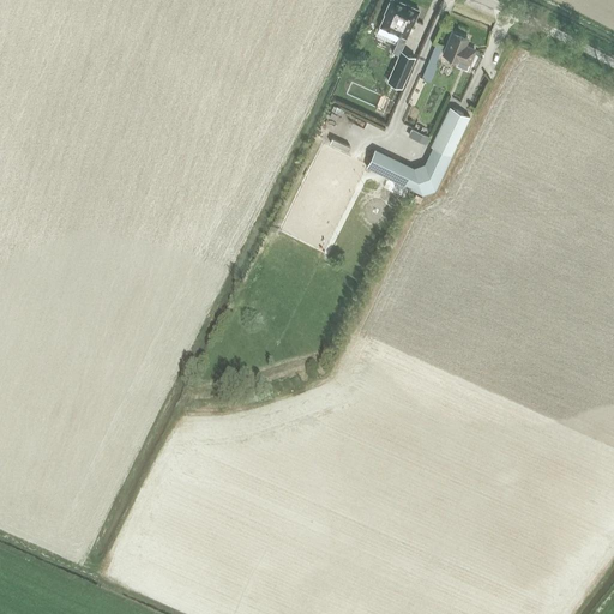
[(401,35),(392,52),(399,55),(387,82),(402,88),(415,58),(401,52),(407,37),(405,37),(411,25),(419,10),(396,0),(390,0),(384,13),(385,13),(379,26),(401,35)]
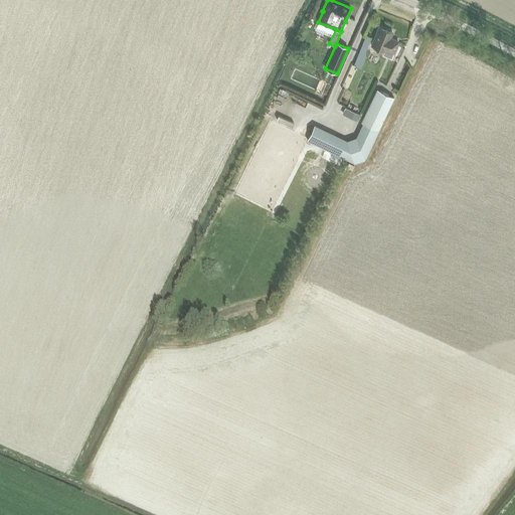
[(385,49),(393,52),(398,41),(389,38),(392,32),(379,26),(371,45),(384,50),(385,49)]
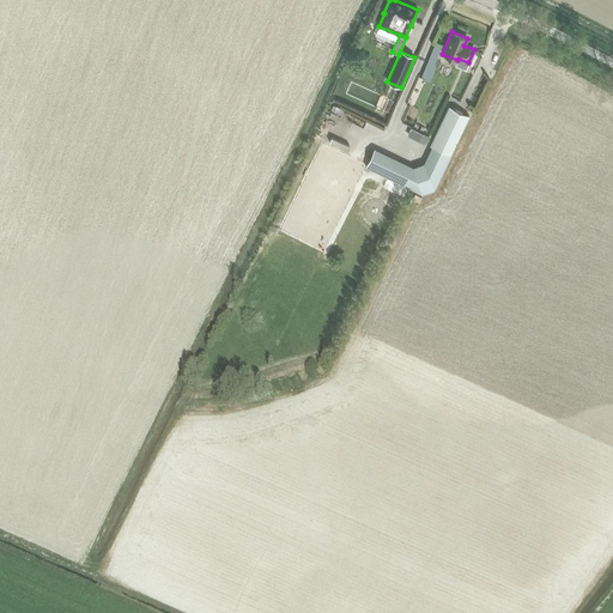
[(430,79),(444,47),(437,44),(423,76),(430,79)]
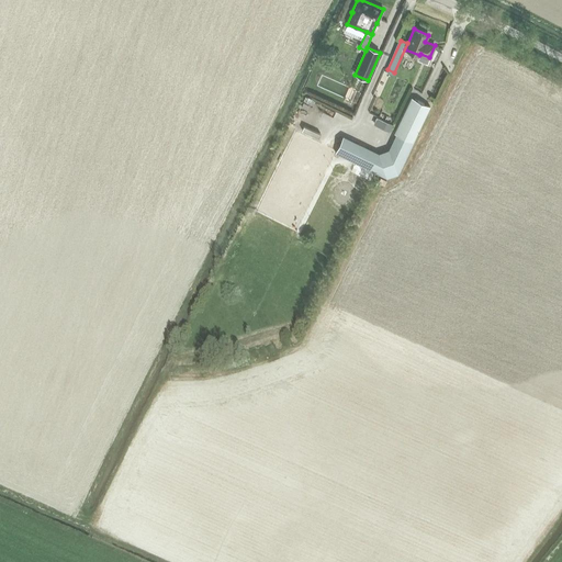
[(351,100),(356,90),(350,88),(346,98),(351,100)]
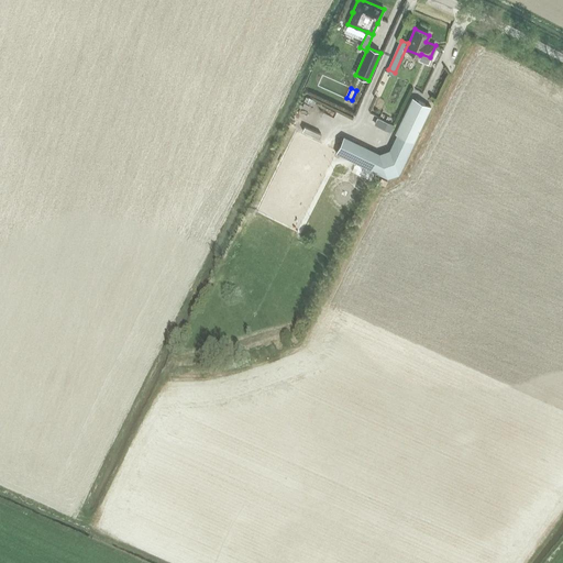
[(395,133),(396,134),(389,150),(379,153),(343,136),(335,153),(387,178),(398,174),(414,142),(430,107),(412,98),(395,133)]
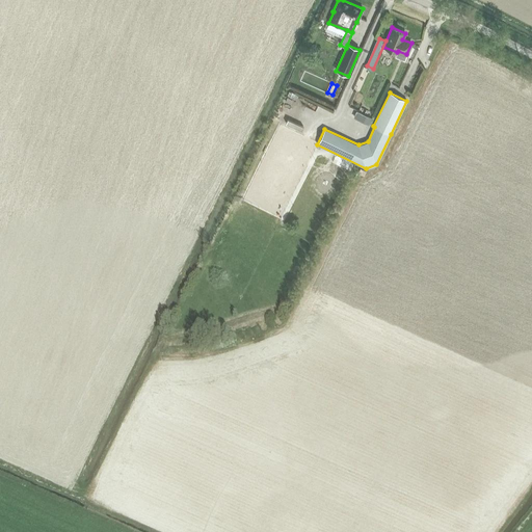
[(292,109),(290,115),(285,112),(283,117),(297,125),(302,113),(292,109)]
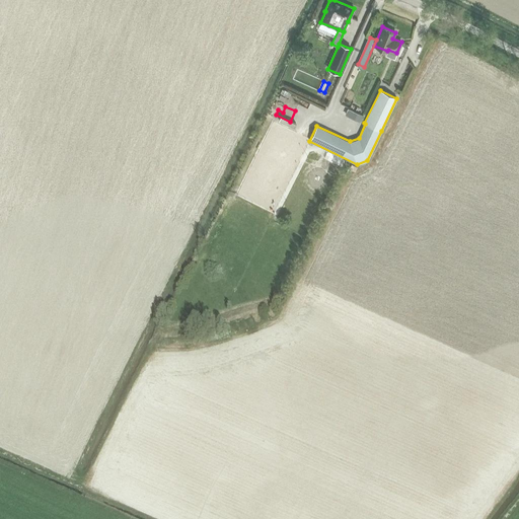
[(362,116),(347,108),(344,115),(359,122),(362,116)]
